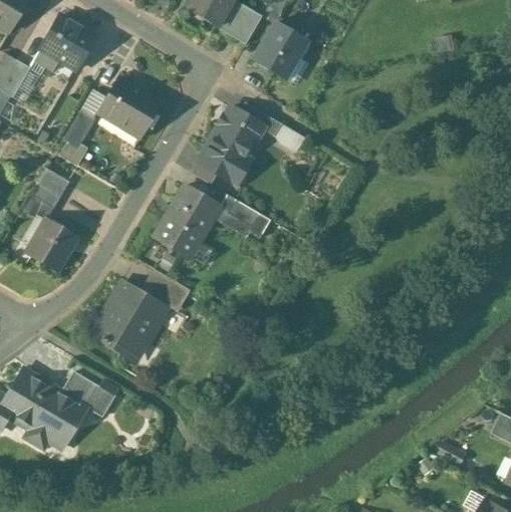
[(0,0),(0,23),(10,29),(9,30),(11,31),(29,0),(0,0)]
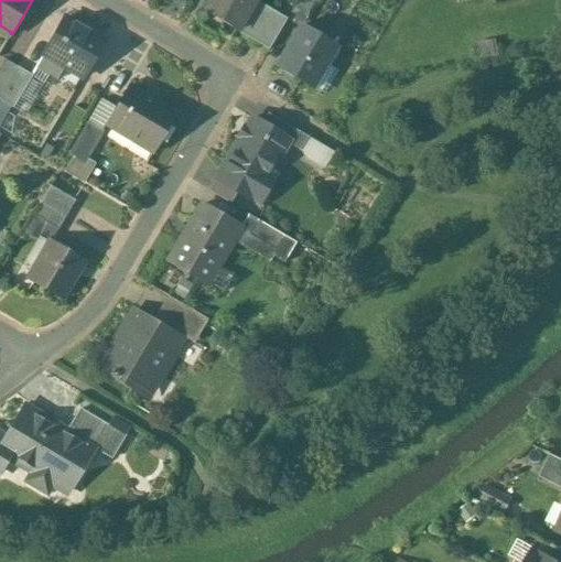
[(211,0),(205,9),(258,41),(276,11),(259,0),(211,0)]
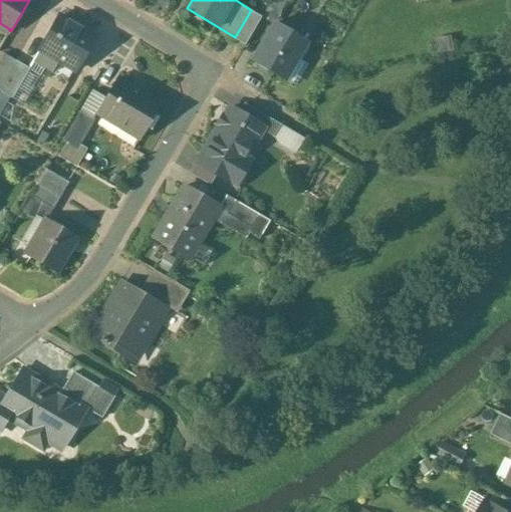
[(271,0),(269,4),(281,12),(288,0),(271,0)]
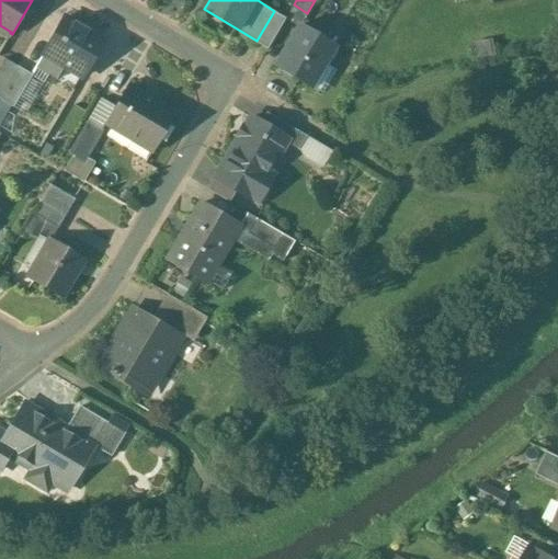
[(286,18),(274,11),(257,41),(269,47),(286,18)]
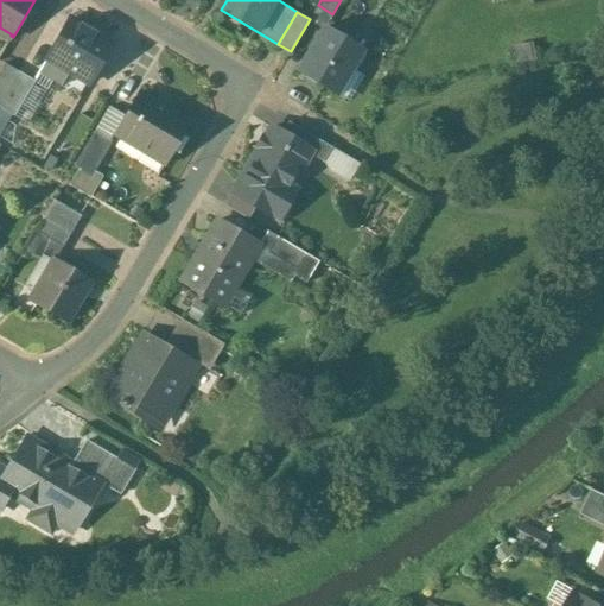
[(114,43),(71,18),(48,56),(49,57),(40,70),(63,84),(71,70),(91,82),(114,43)]
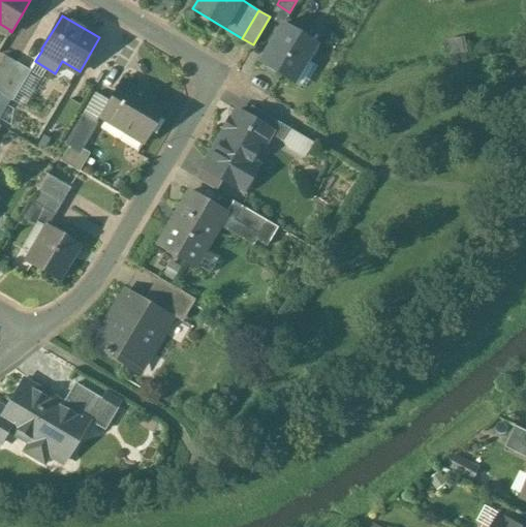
[(317,42),(283,23),(260,61),(295,81),(317,42)]
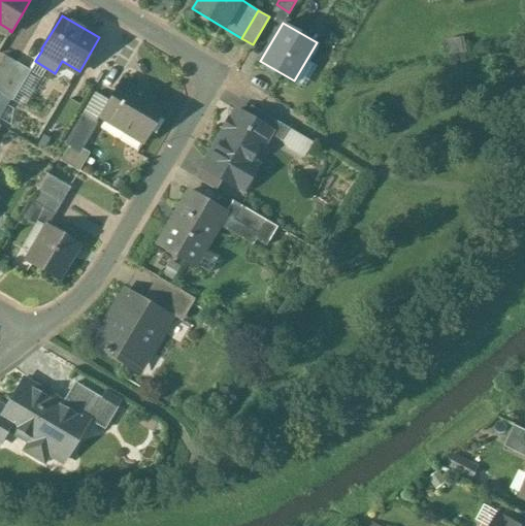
[(5,54),(0,62),(0,91),(18,61),(5,54)]
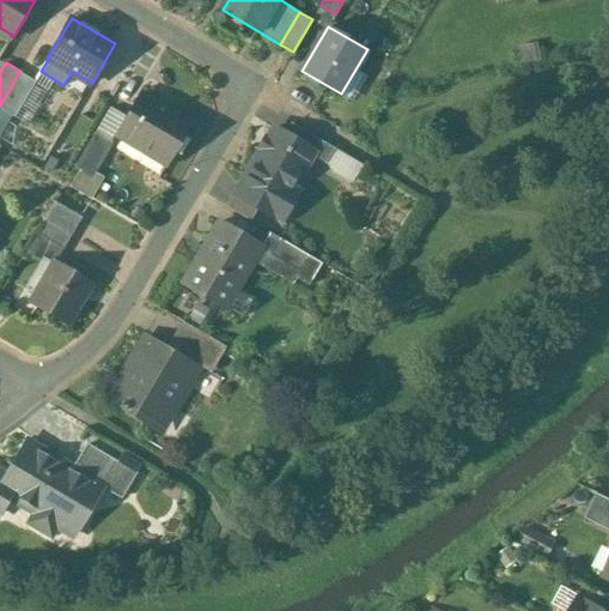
[(37,80),(20,71),(0,106),(16,115),(37,80)]
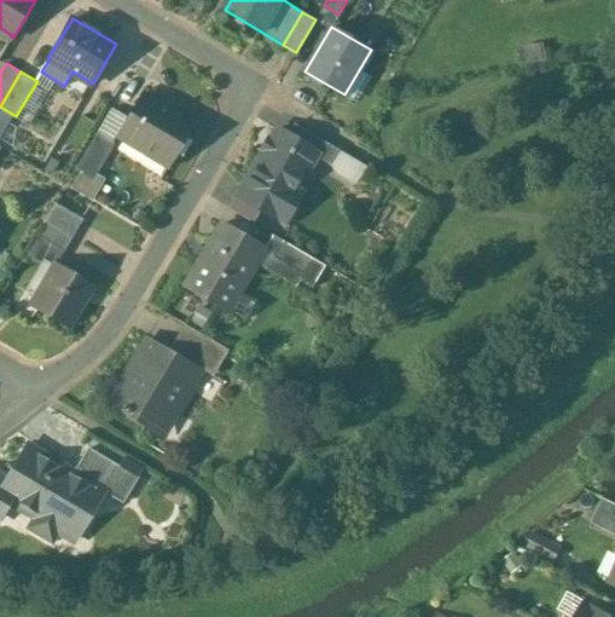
[(195,125),(143,93),(138,103),(129,116),(119,134),(121,136),(148,151),(150,149),(170,161),(168,165),(169,165),(195,125)]
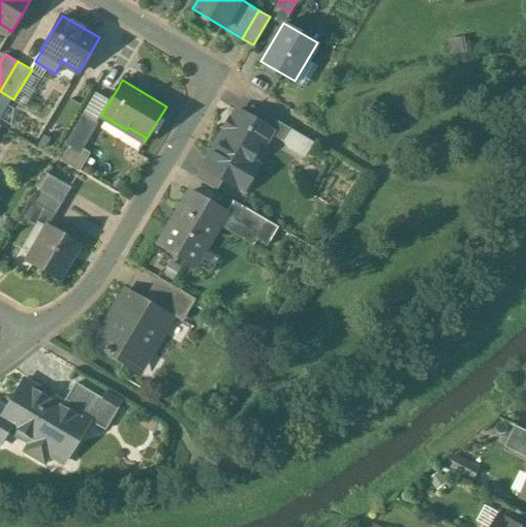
[(111,99),(97,91),(84,113),(99,122),(103,116),(101,115),(111,99)]
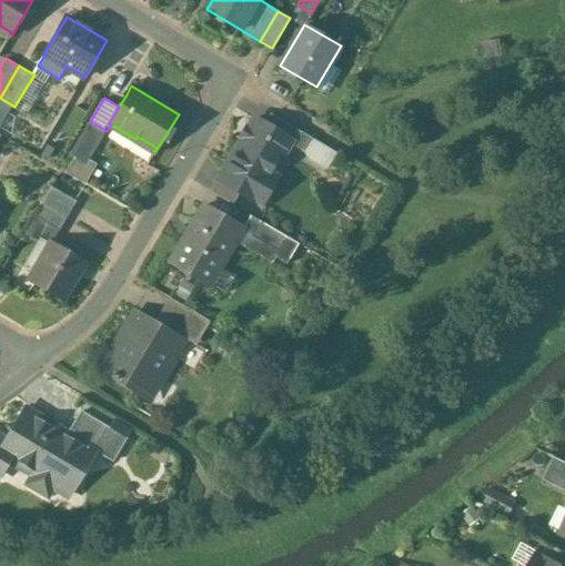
[(312,137),(272,112),(264,122),(292,139),(291,142),(304,150),(312,137)]
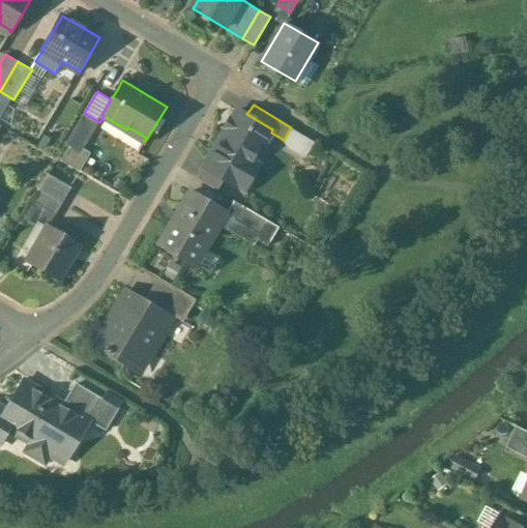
[(84,113),(66,143),(82,152),(99,122),(84,113)]
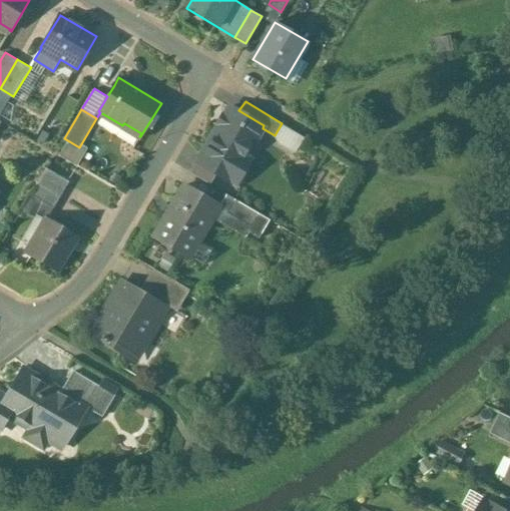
[(238,110),(227,128),(220,124),(198,162),(227,179),(239,158),(242,160),(263,128),(264,125),(238,110)]
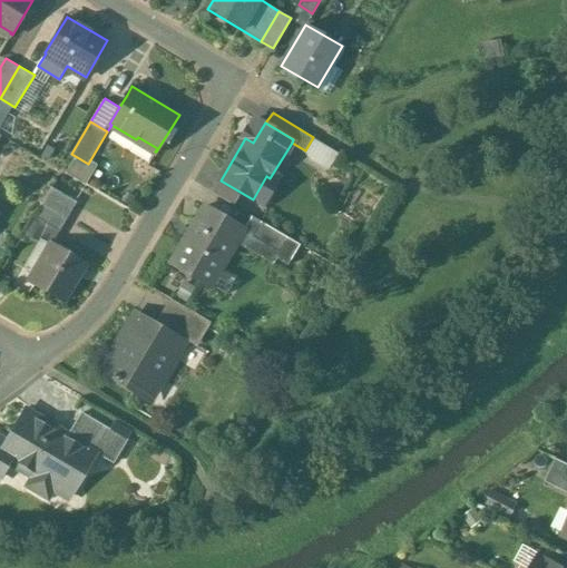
[(78,201),(52,186),(42,202),(68,217),(78,201)]
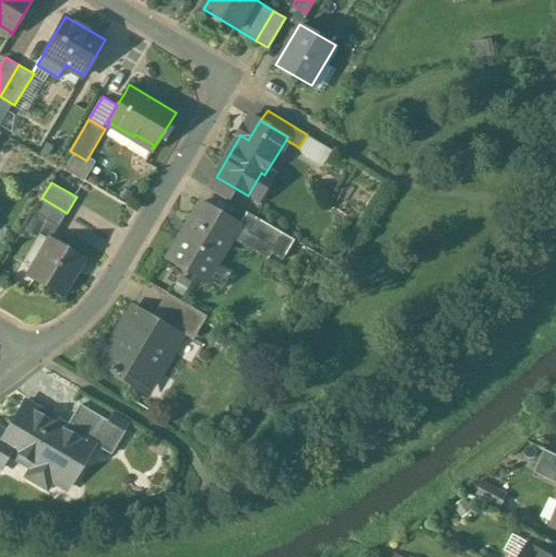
[(67,213),(42,198),(33,212),(59,226),(67,213)]
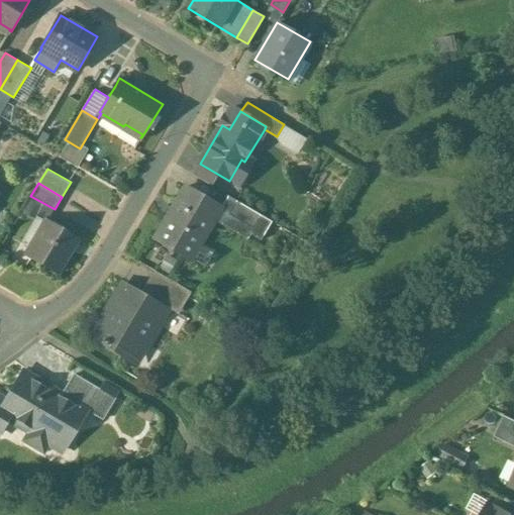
[(221,206),(187,186),(156,237),(187,256),(197,240),(200,242),(221,206)]
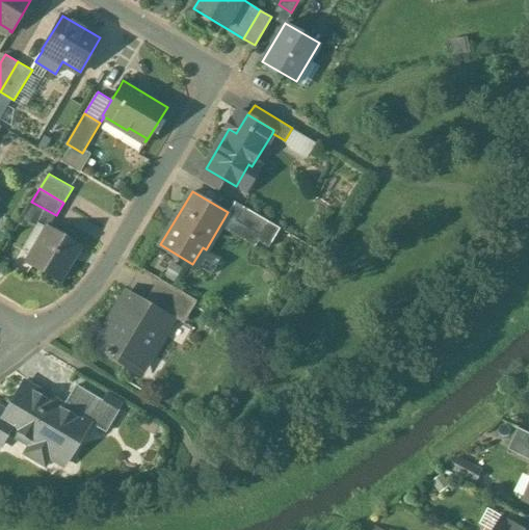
[(56,215),(31,202),(21,219),(48,228),(49,226),(50,227),(56,215)]
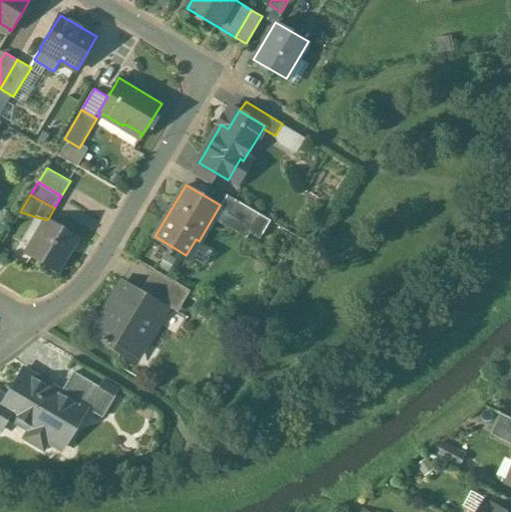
[(271,220),(236,199),(228,212),(251,226),(248,231),(260,238),(271,220)]
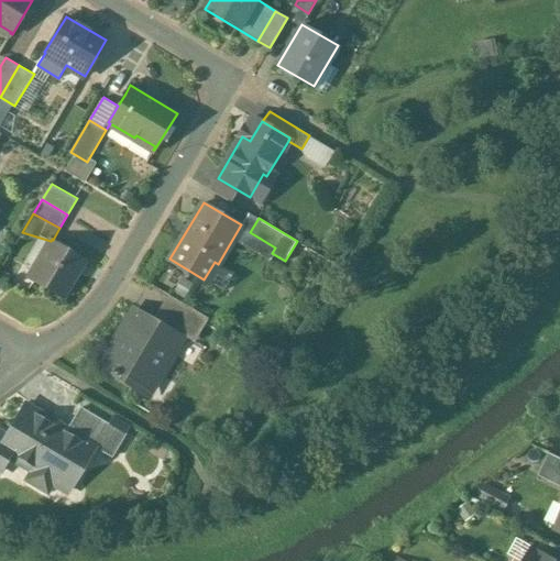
[(53,240),(52,239),(51,241),(29,277),(63,297),(86,260),(53,240)]
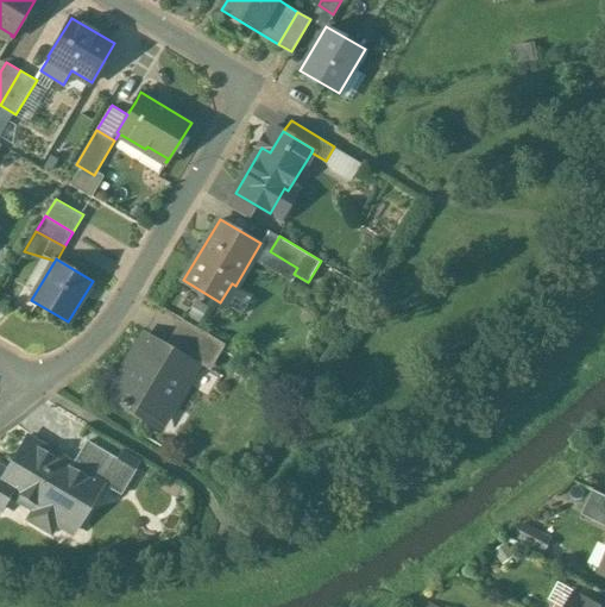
[(226,344),(190,323),(174,351),(196,365),(199,362),(210,369),(226,344)]
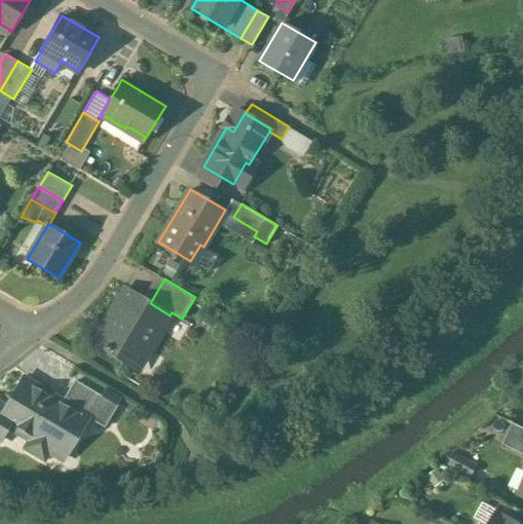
[(150,303),(125,289),(95,342),(109,351),(110,349),(131,362),(142,342),(151,347),(170,315),(150,303)]
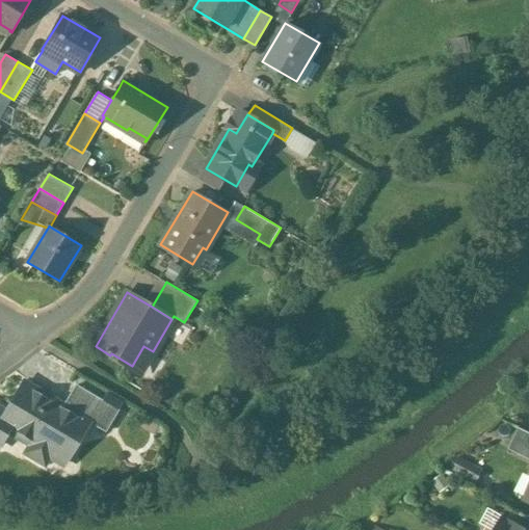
[(24,381),(7,409),(0,404),(0,445),(8,430),(12,431),(15,431),(17,430),(19,427),(34,436),(24,452),(46,465),(55,449),(70,457),(90,422),(63,405),(24,381)]
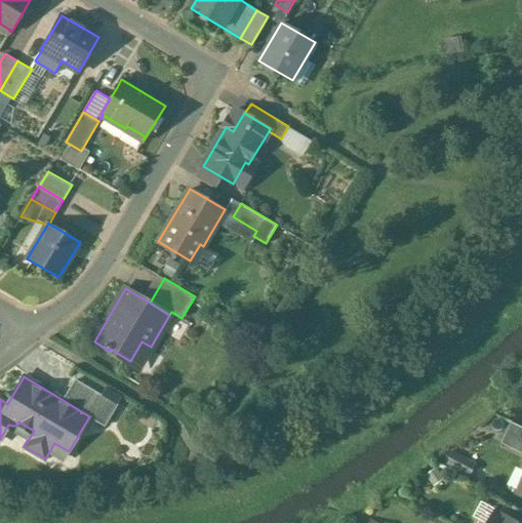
[(118,404),(76,379),(63,400),(89,416),(105,425),(118,404)]
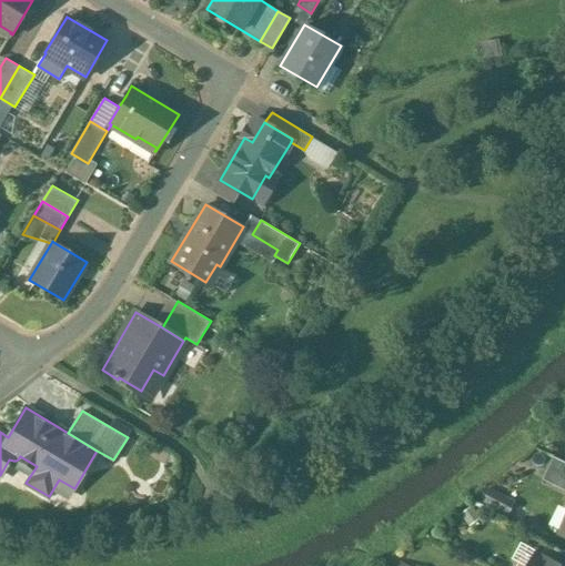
[(564,460),(556,455),(547,473),(564,482),(564,460)]
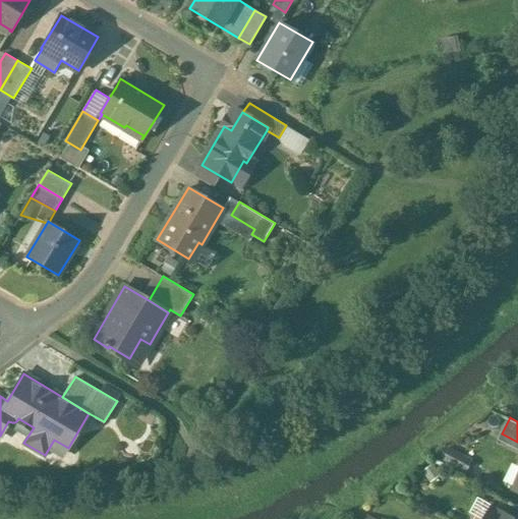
[(504,512),(495,507),(487,518),(486,518),(517,518),(517,516),(505,510),(504,512)]
